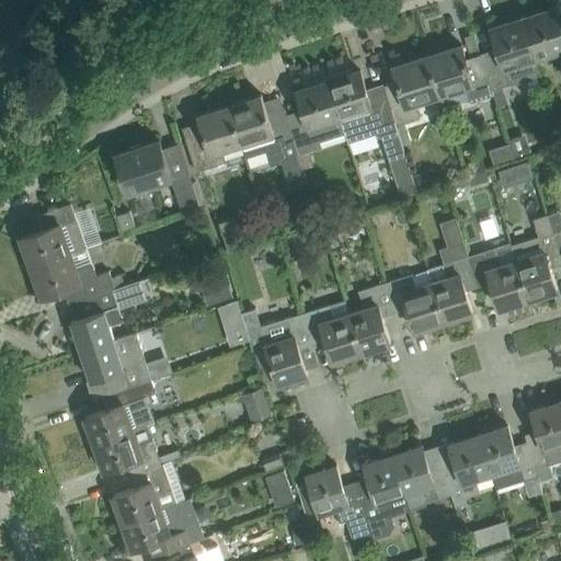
[(560,27),(554,8),(523,18),(535,57),(552,52),(558,69),(560,67),(560,27)]
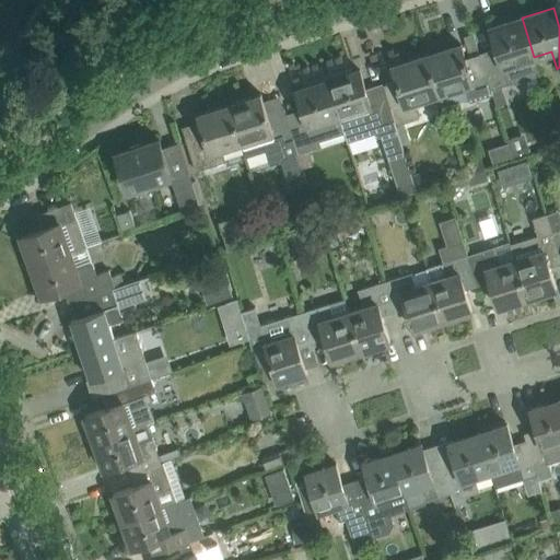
[(539,74),(534,57),(522,18),(490,27),(499,55),(482,60),(480,53),(479,54),(492,94),(496,105),(506,102),(501,86),(523,79),(539,74)]
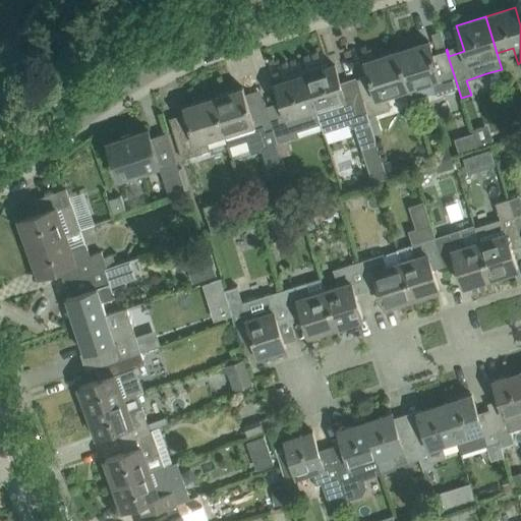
[(397,52),(408,87),(432,79),(437,95),(458,88),(446,50),(432,54),(429,42),(397,52)]
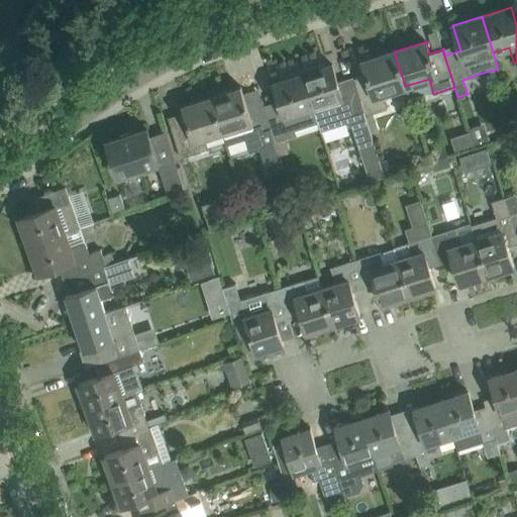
[(383,93),(405,86),(394,52),(363,62),(367,74),(354,78),(354,77),(353,78),(353,77),(352,77),(355,85),(365,115),(374,112),(388,108),(383,93)]
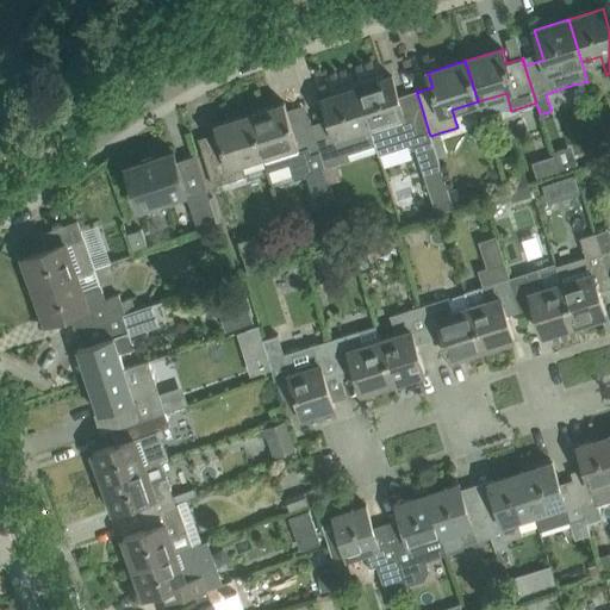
[(419,100),(402,105),(392,76),(383,79),(383,80),(358,88),(373,138),(375,147),(398,139),(416,149),(436,213),(454,207),(437,157),(430,136),(419,100)]
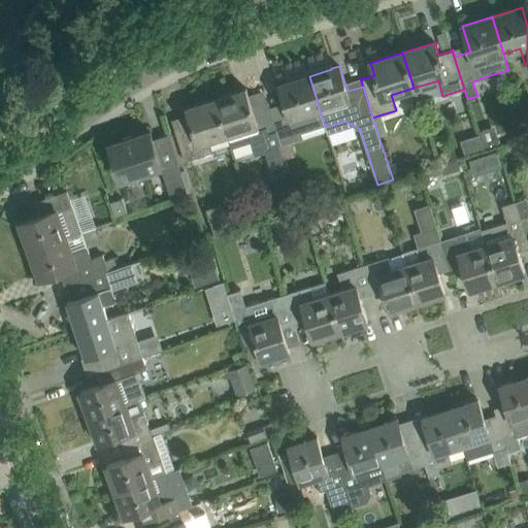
[(307,125),(323,120),(309,76),(288,84),(287,83),(279,85),(288,110),(271,116),(281,143),(297,138),(302,136),(301,133),(309,130),(307,125)]
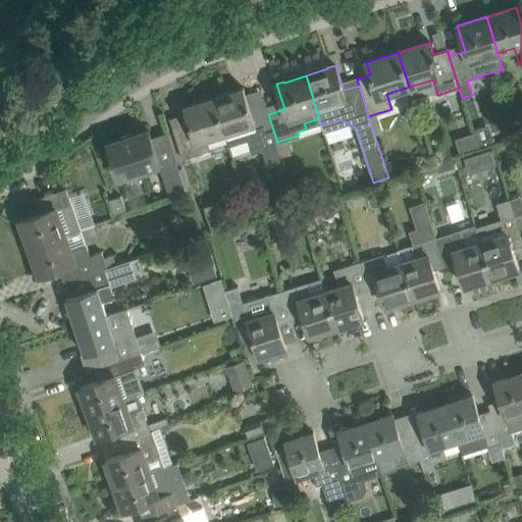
[(263,99),(249,104),(244,88),(213,97),(225,135),(228,145),(247,139),(252,154),(263,150),(270,174),(285,169),(277,142),(268,114),(263,99)]
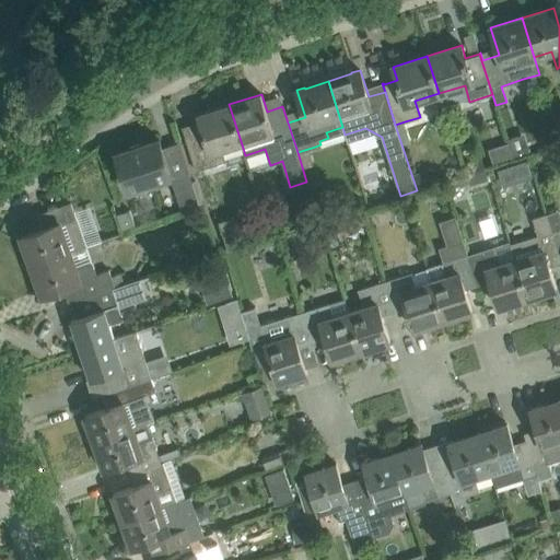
[(196,171),(217,164),(225,162),(221,150),(242,144),(229,104),(197,114),(199,119),(202,132),(187,138),(186,137),(185,137),(196,171)]
